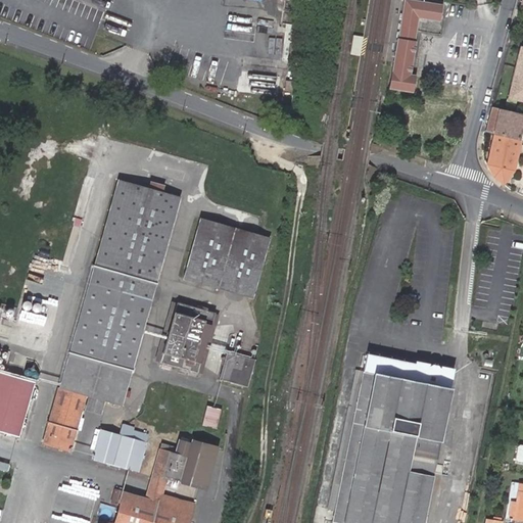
[(440,17),(443,2),(441,2),(430,0),(405,0),(390,86),(412,90),(415,73),(410,72),(416,38),(420,14),(440,17)]
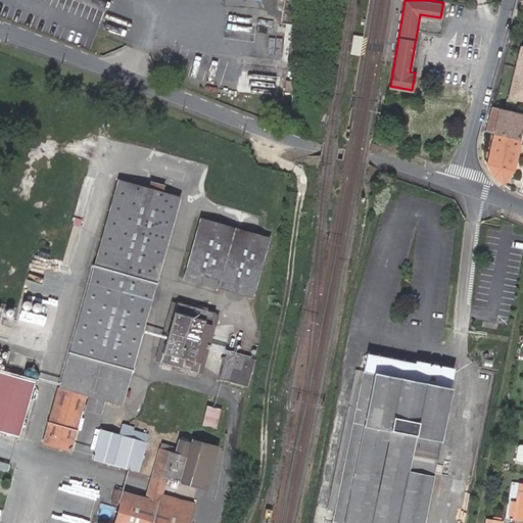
[(362,38),(353,36),(350,52),(360,54),(362,38)]
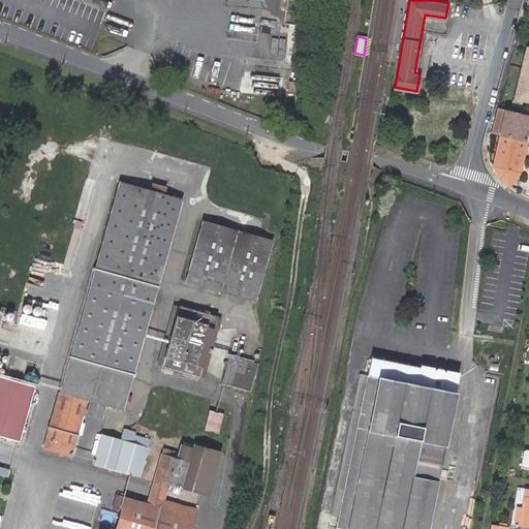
[(528,52),(528,56),(523,55),(515,86),(520,87),(516,100),(528,103),(528,52)]
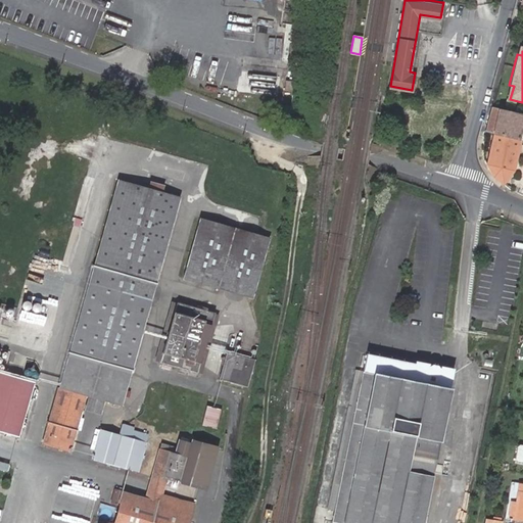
[(490,108),(484,131),(494,134),(509,136),(514,115),(505,113),(505,112),(490,108)]
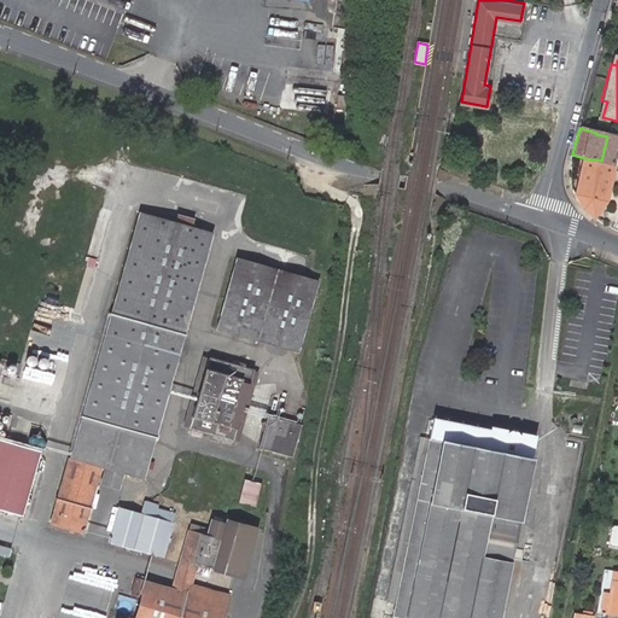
[(596,215),(606,168),(607,163),(601,161),(584,158),(577,196),(579,202),(584,209),(596,215)]
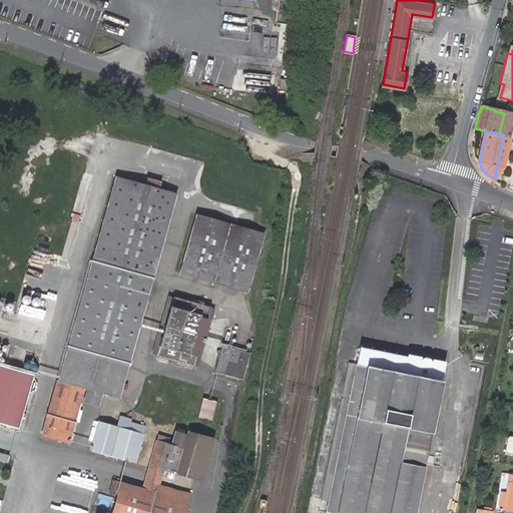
[(501,170),(508,140),(503,139),(495,178),(501,170)]
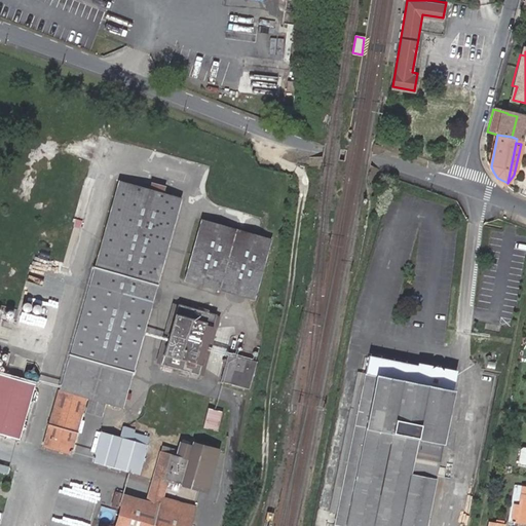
[(119,181),(61,390),(92,400),(108,404),(122,408),(181,199),(119,181)]
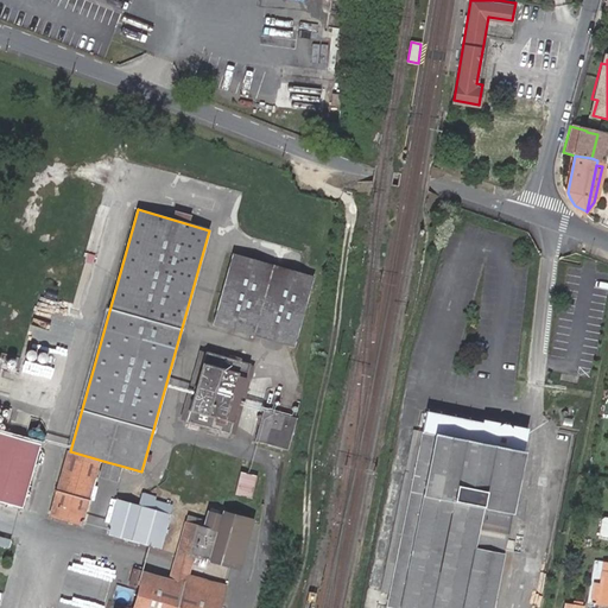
[(211,323),(289,346),(291,346),(311,277),(230,254),(211,323)]
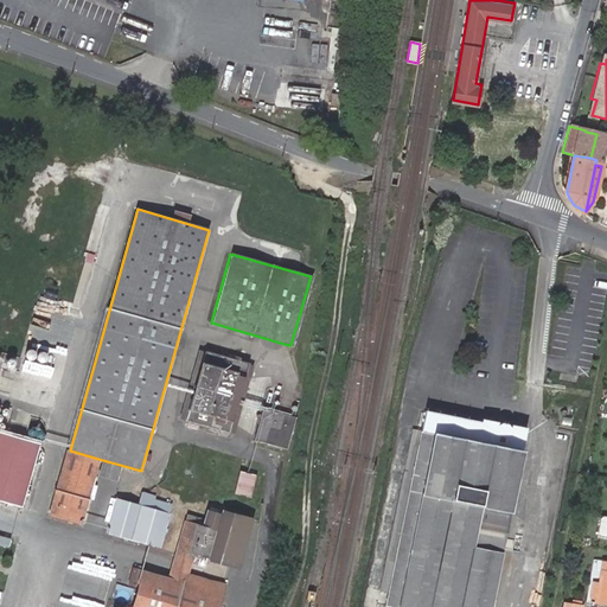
[(225,434),(244,364),(203,351),(183,421),(225,434)]
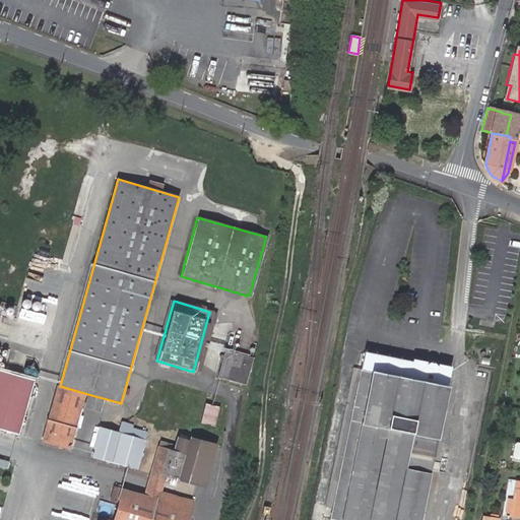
[(376,372),(380,352),(365,349),(361,368),(335,493),(330,517),(343,519),(345,519),(352,482),(346,481),(369,370),(376,372)]
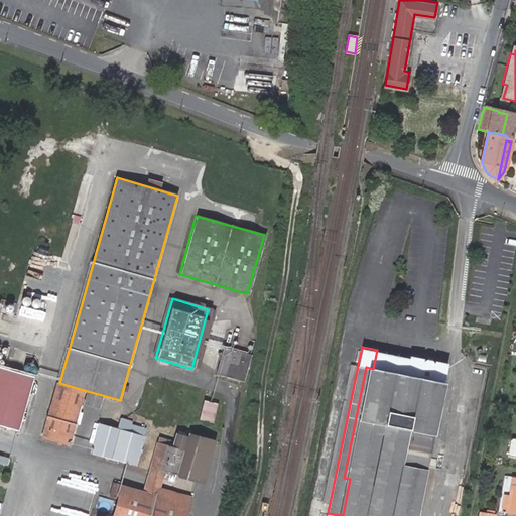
[(249,356),(221,348),(213,375),(241,383),(249,356)]
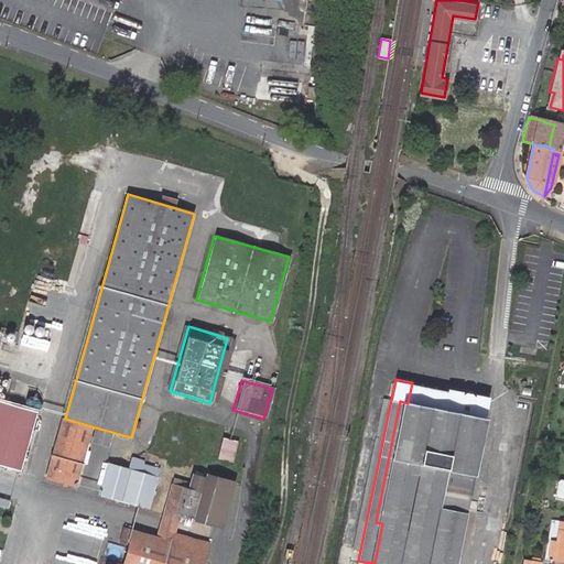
[(485,397),(412,382),(408,403),(484,418),(485,397)]
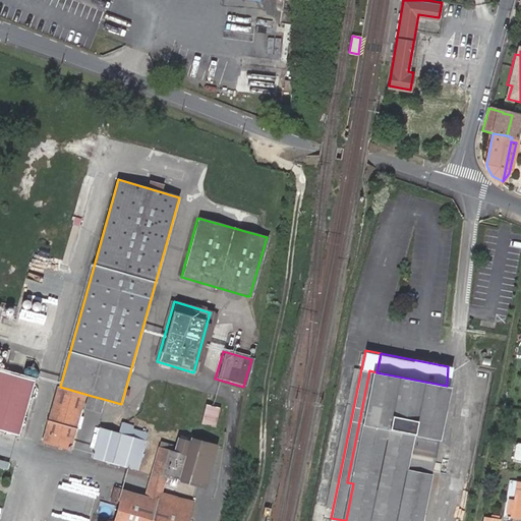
[(336,494),(361,368),(354,367),(329,493),(336,494)]
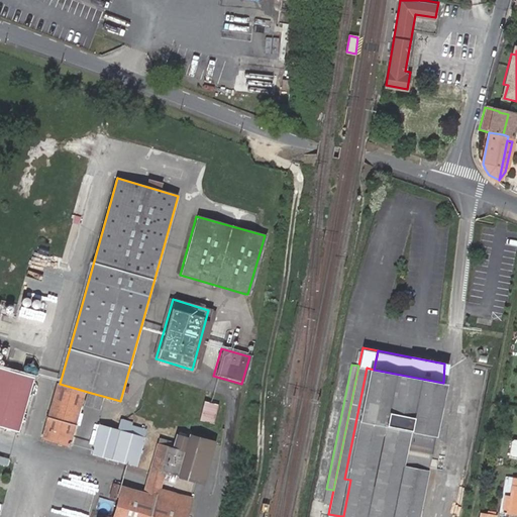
[(443,383),(374,370),(367,368),(344,479),(350,480),(343,516),(419,516),(428,471),(445,384),(443,383)]
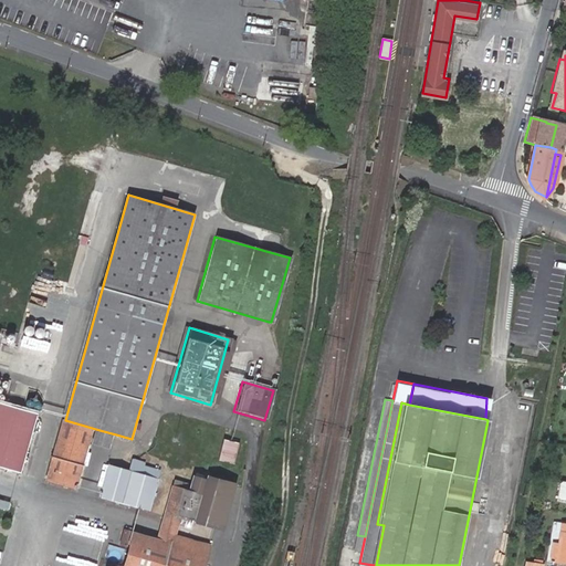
[(0,469),(21,475),(39,416),(0,405),(0,469)]
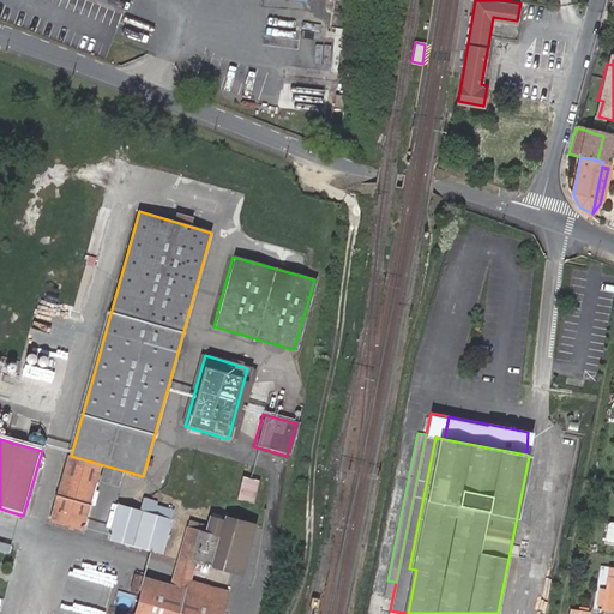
[(72,459),(53,524),(83,533),(102,468),(72,459)]
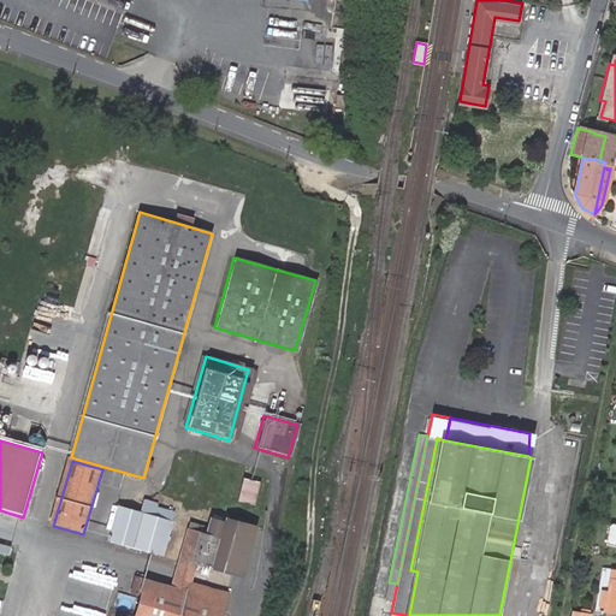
[(126,473),(108,468),(104,484),(120,490),(126,473)]
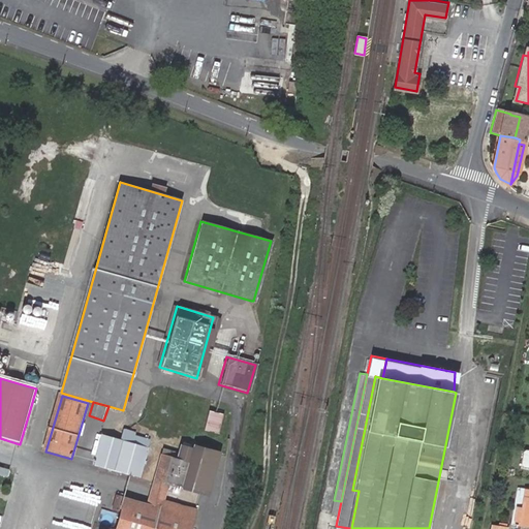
[(206,411),(200,431),(216,434),(220,415),(206,411)]
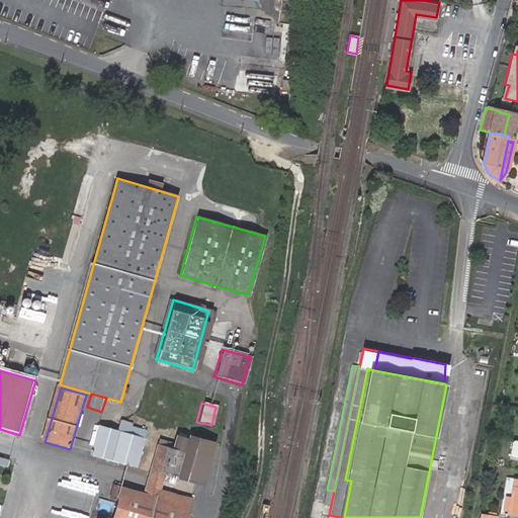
[(95,456),(140,469),(151,430),(126,423),(124,432),(104,427),(95,456)]
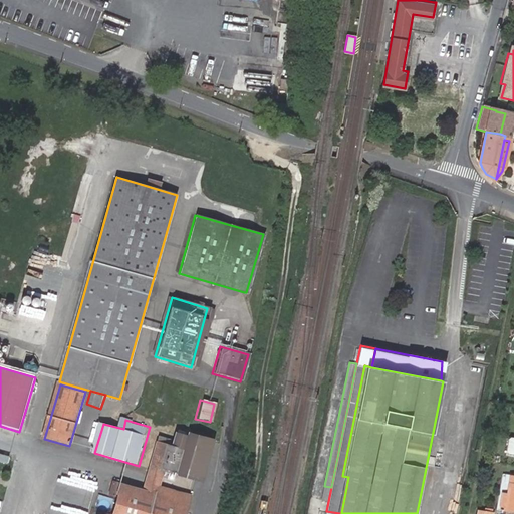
[(179,433),(167,474),(202,484),(215,438),(195,432),(193,437),(179,433)]
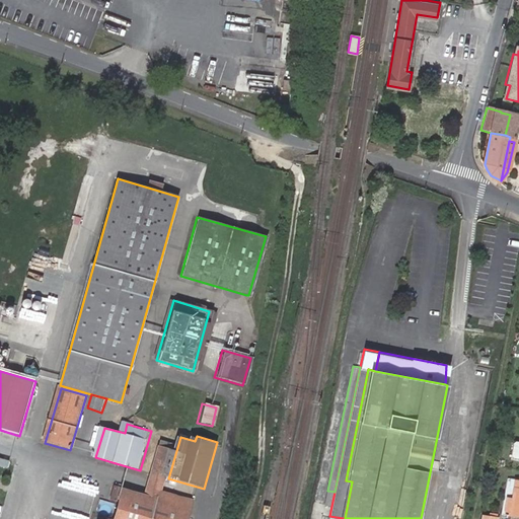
[(149,497),(198,510),(201,502),(165,492),(168,478),(176,450),(163,446),(149,497)]
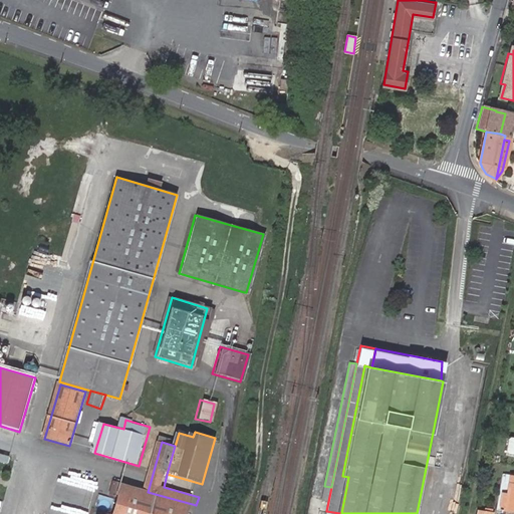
[(513,513),(513,479),(502,478),(501,484),(507,485),(503,513),(513,513)]
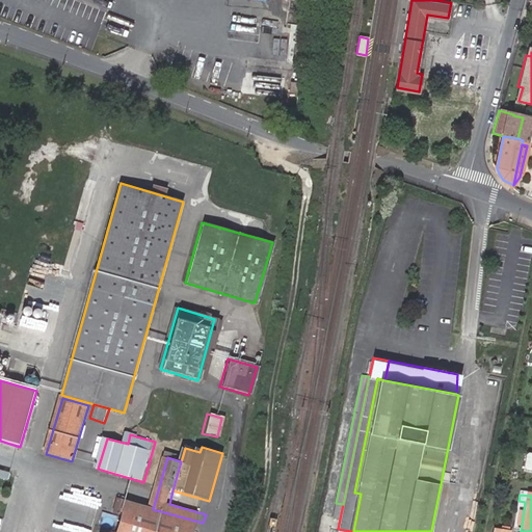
[(91,531),(97,503),(60,498),(55,531),(91,531)]
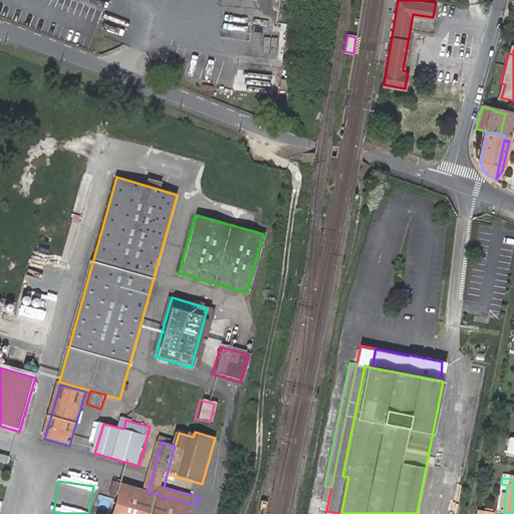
[(498,513),(503,513),(507,485),(501,484),(497,513),(498,513)]
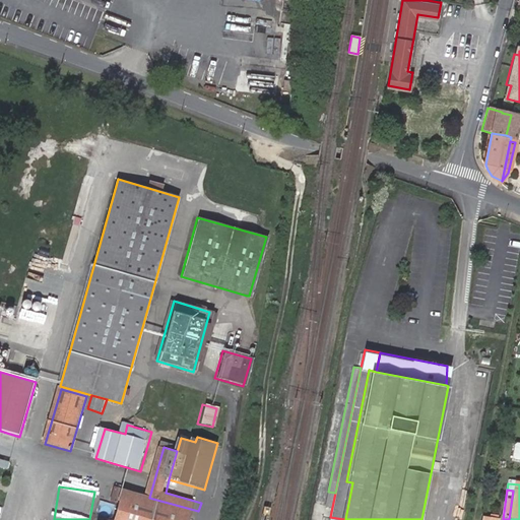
[(131,493),(125,491),(121,503),(127,505),(131,493)]
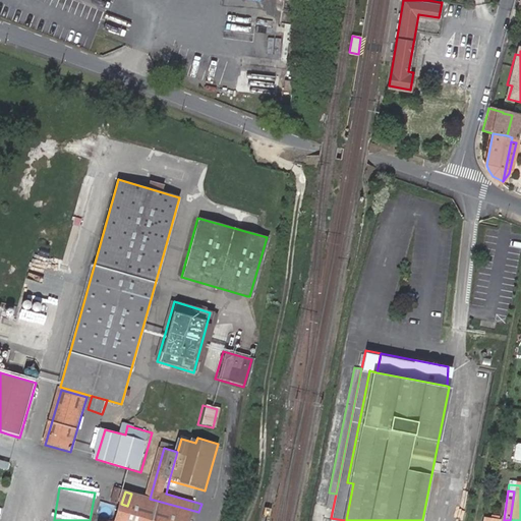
[(195,520),(198,512),(150,499),(133,494),(125,520),(195,520)]
